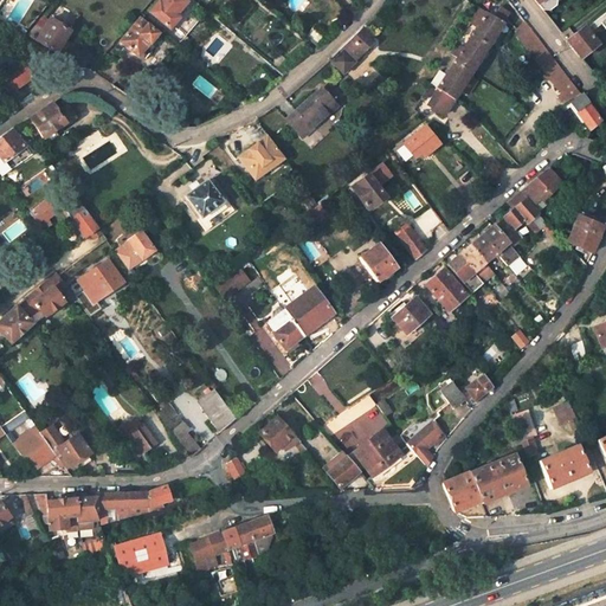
[(172,18),(185,4),(180,0),(159,0),(148,13),(168,31),(175,21),(172,18)]
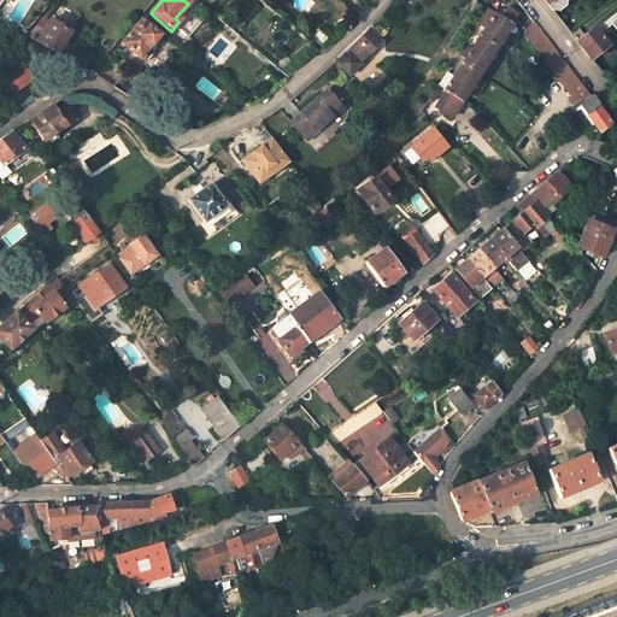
[(542,0),(551,10),(558,12),(568,6),(568,1),(565,0),(542,0)]
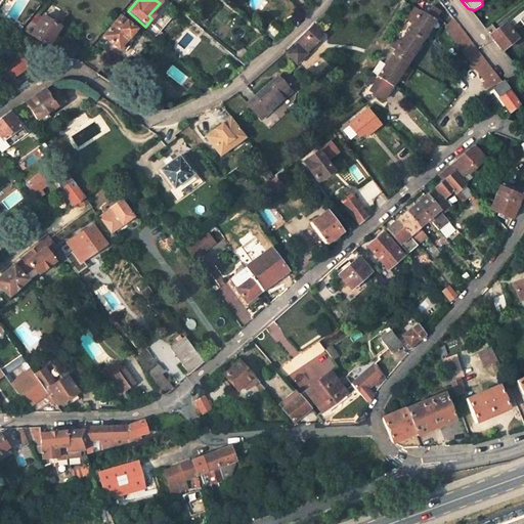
[(413,5),(388,44),(395,48),(420,10),(413,5)]
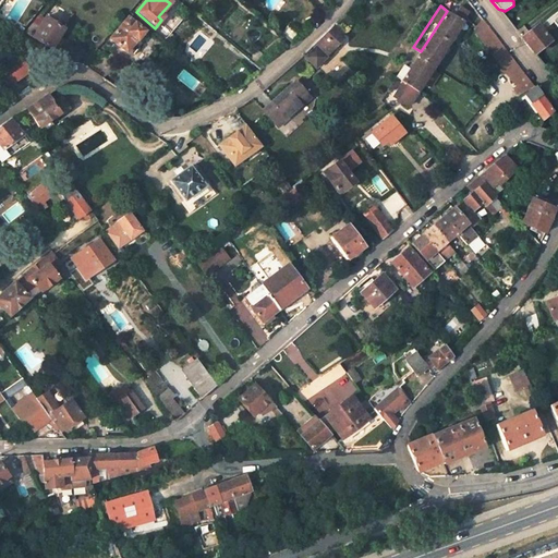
[(409,106),(417,93),(434,67),(469,12),(460,7),(455,15),(447,11),(421,51),(409,70),(403,65),(387,91),(409,106)]
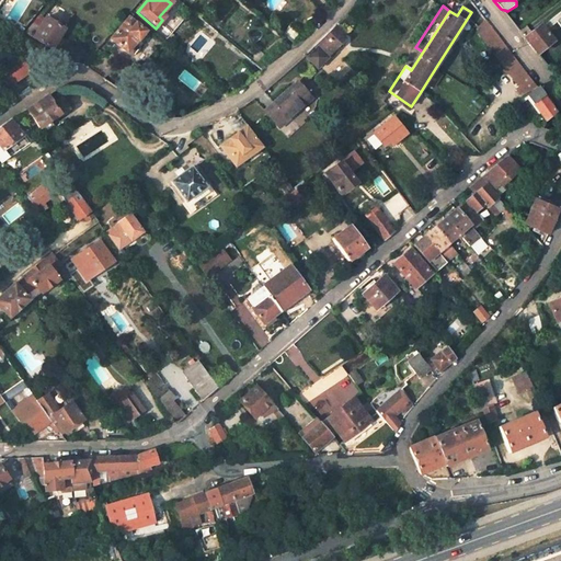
[(541,27),(526,41),(539,58),(556,45),(557,47),(560,43),(560,13),(542,29),(541,27)]
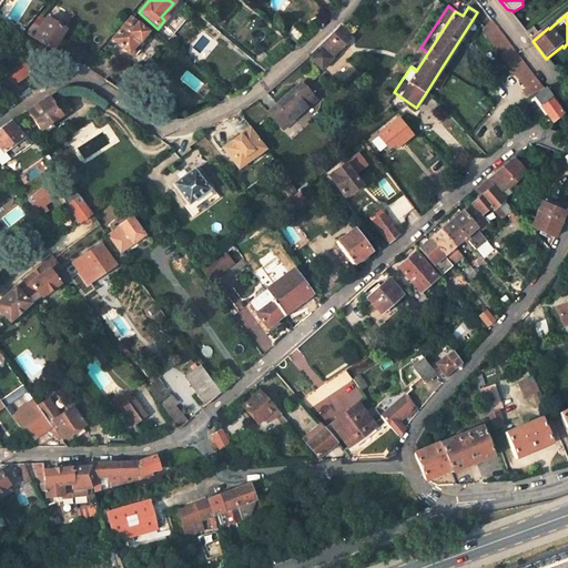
[(52,51),(64,31),(47,19),(40,29),(33,23),(26,33),(52,51)]
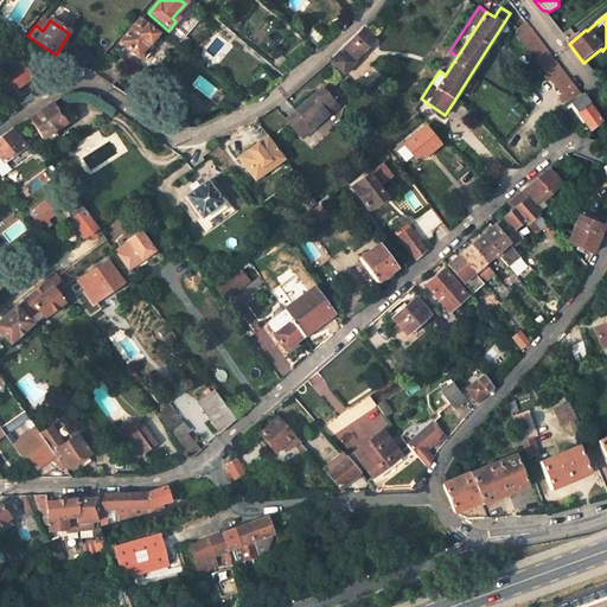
[(139,20),(119,44),(135,58),(136,58),(142,62),(149,53),(145,50),(157,36),(139,20)]
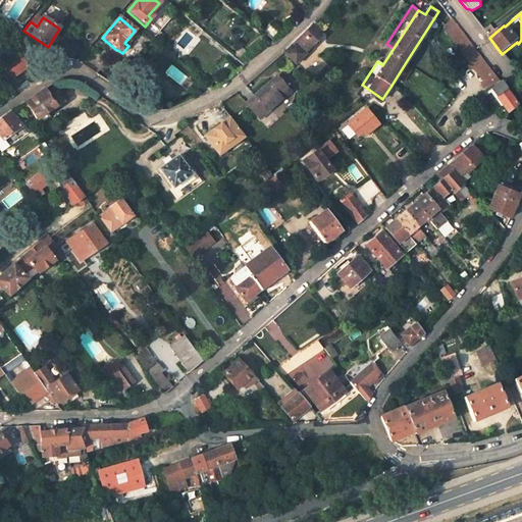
[(281,33),(270,23),(263,33),(273,41),(281,33)]
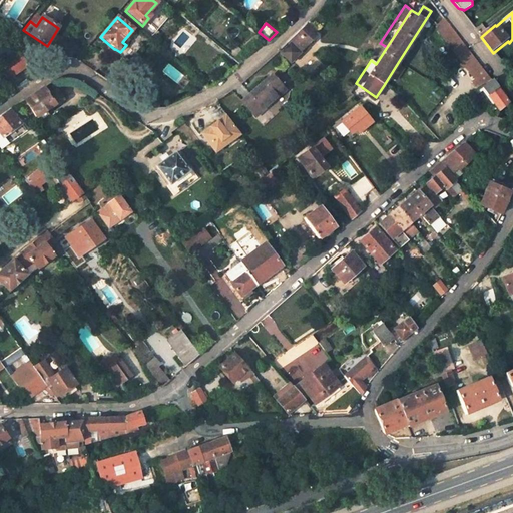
[(289,64),(314,40),(310,36),(313,33),(305,25),(292,39),(278,52),(289,64)]
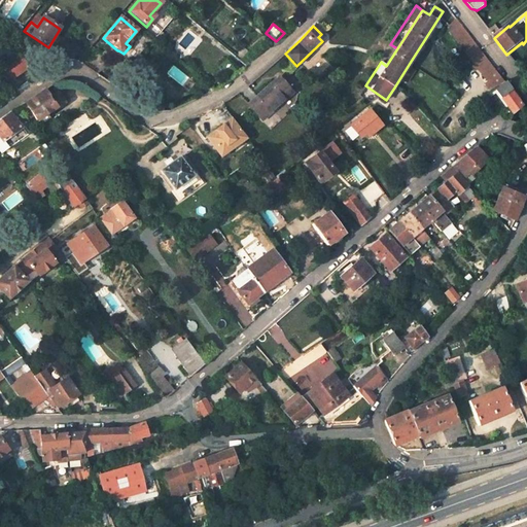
[(522,106),(462,28),(455,33),(453,31),(450,33),(512,113),(522,106)]
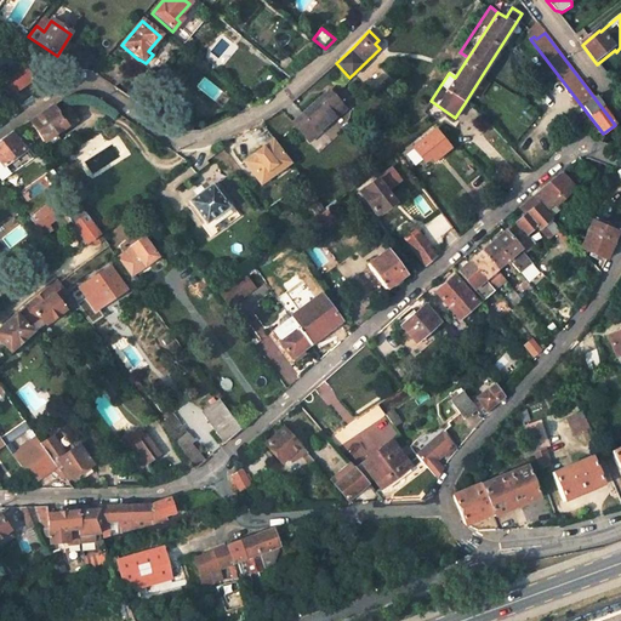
[(302,68),(288,57),(278,68),(289,78),(302,68)]
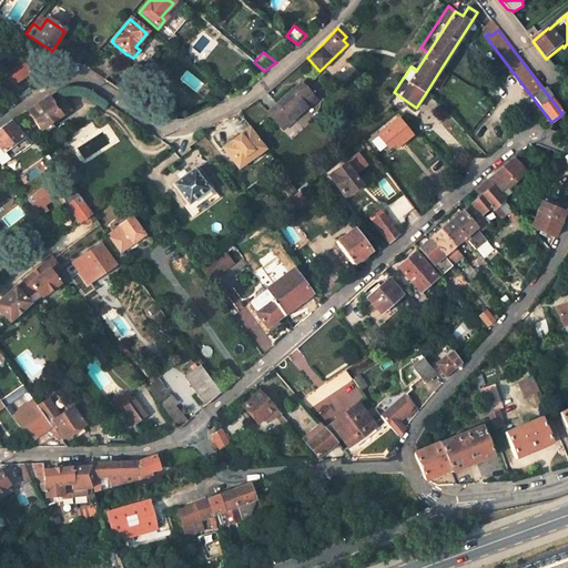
[(104,80),(117,69),(103,60),(91,71),(104,80)]
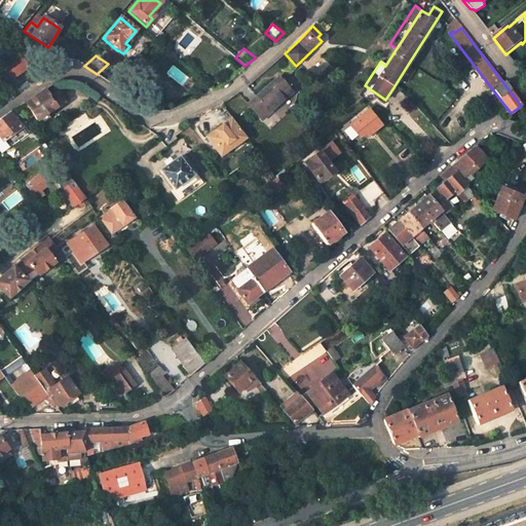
[(236,74),(226,61),(216,68),(227,81),(236,74)]
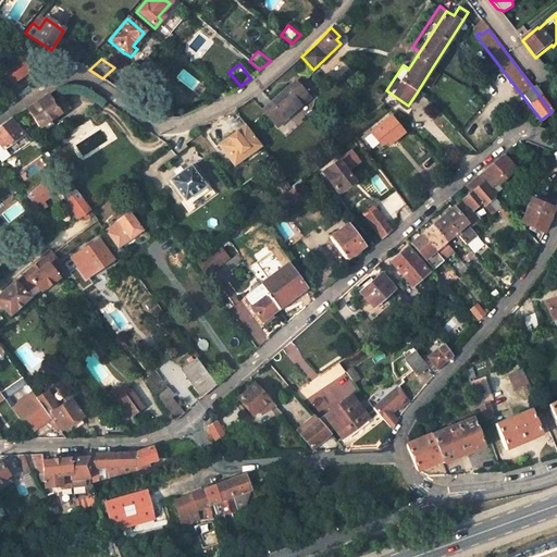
[(363,87),(354,76),(347,83),(357,94),(363,87)]
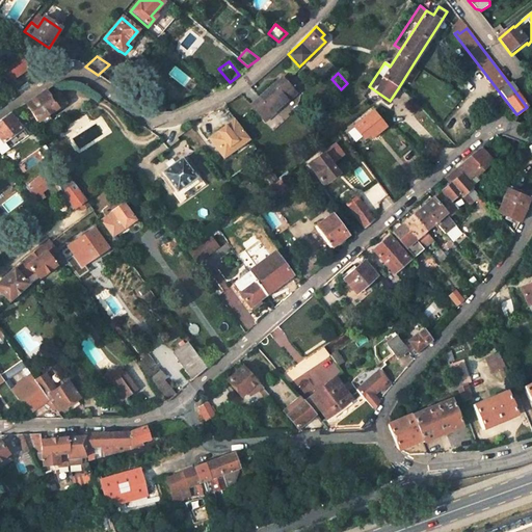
[(10,88),(18,81),(10,74),(3,80),(10,88)]
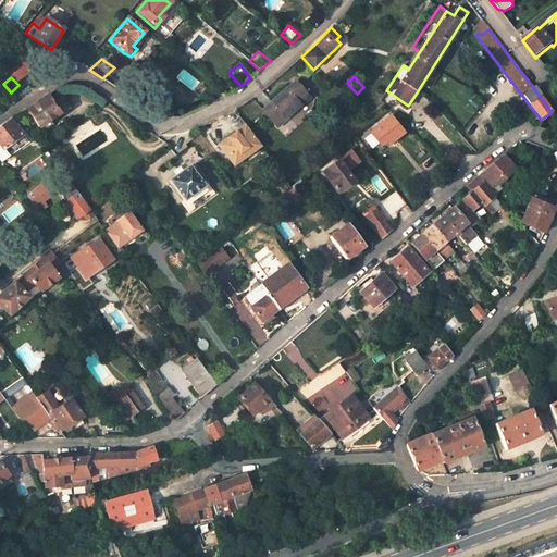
[(295,83),(261,111),(276,128),(309,100),(295,83)]
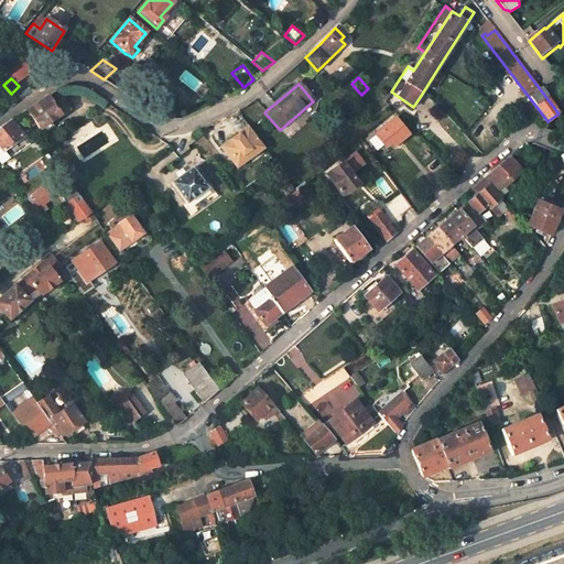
[(49,97),(28,111),(40,130),(60,117),(61,118),(71,111),(63,99),(53,106),(49,97)]
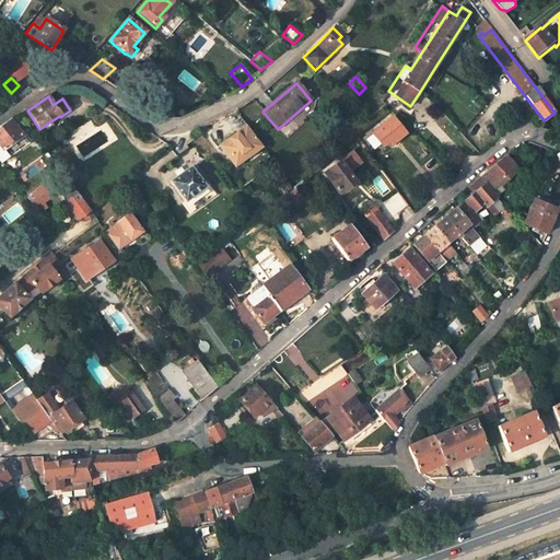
[(392,118),(372,133),(380,144),(389,137),(394,142),(405,135),(392,118)]
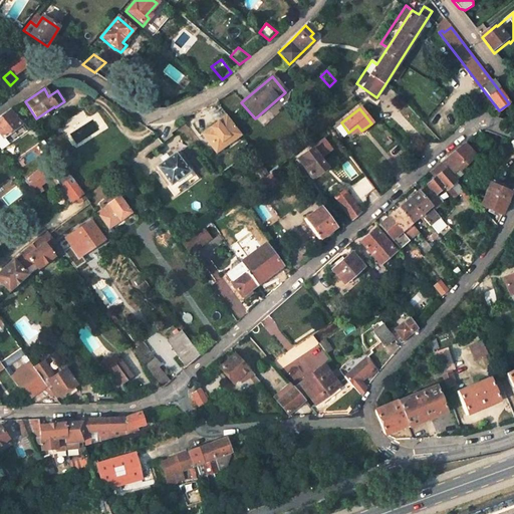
[(27,133),(10,111),(0,117),(0,134),(9,146),(27,133)]
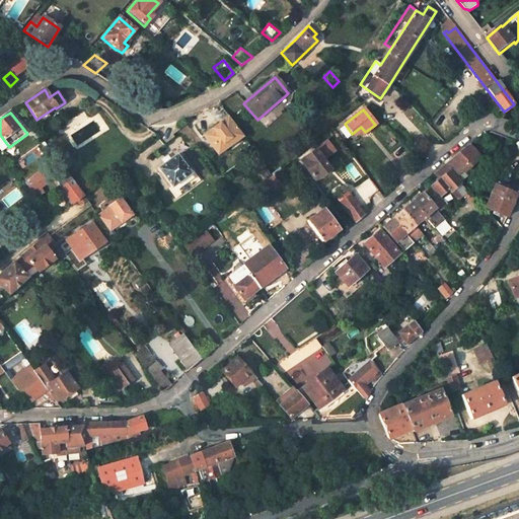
[(229,117),(215,127),(218,130),(231,121),(229,117)]
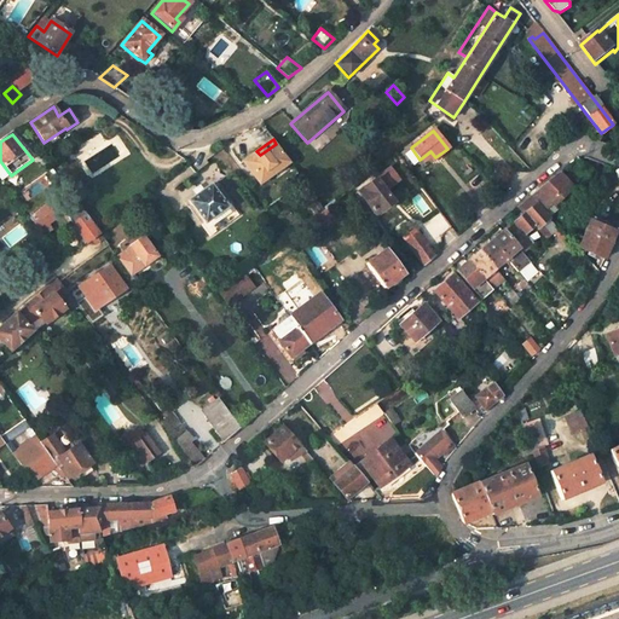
[(276,144),(260,155),(256,151),(247,160),(243,162),(258,183),(272,172),(273,174),(289,162),(276,144)]
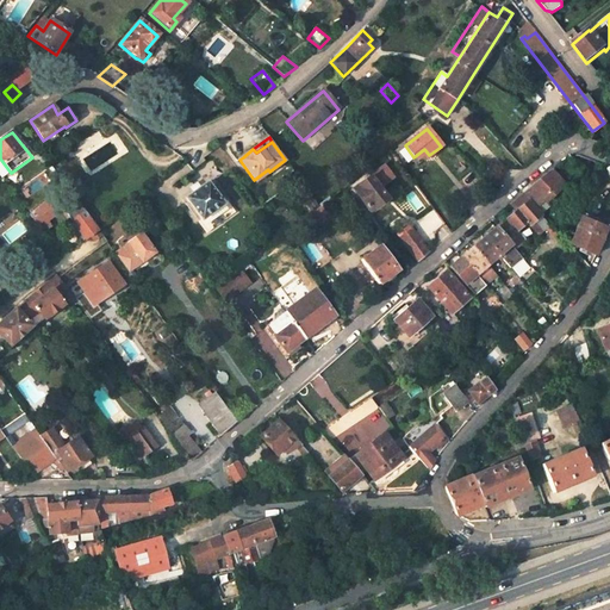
[(380,166),(392,157),(388,153),(377,161),(380,166)]
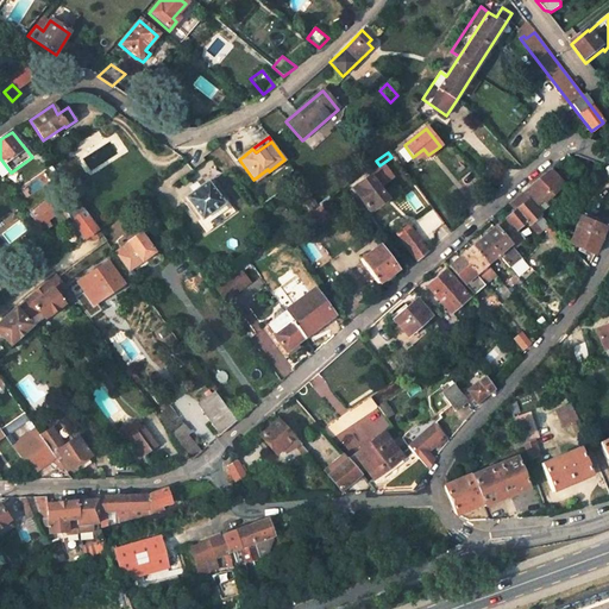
[(535,208),(560,186),(547,170),(521,193),(535,208)]
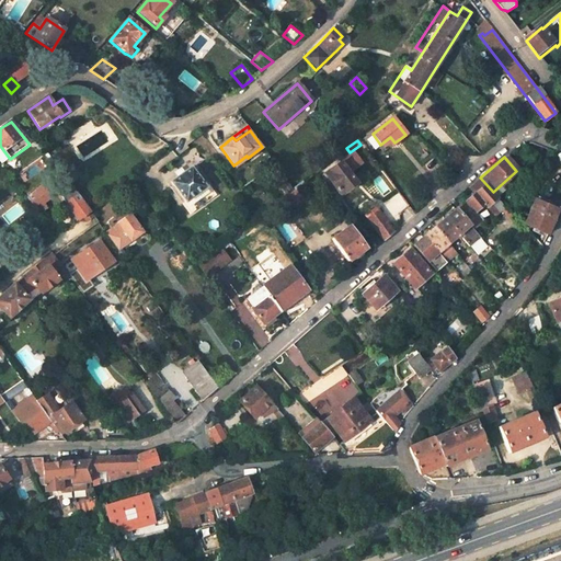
[(321,173),(338,193),(343,189),(343,191),(354,183),(338,161),(321,173)]
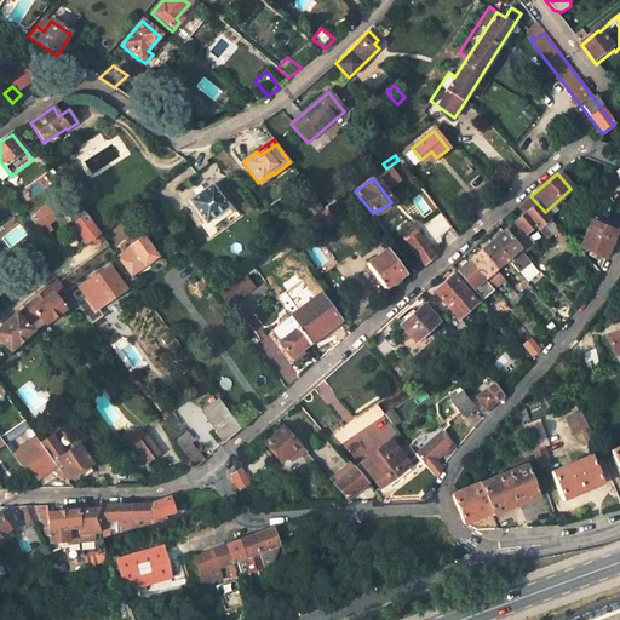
[(190,204),(206,224),(228,208),(211,187),(190,204)]
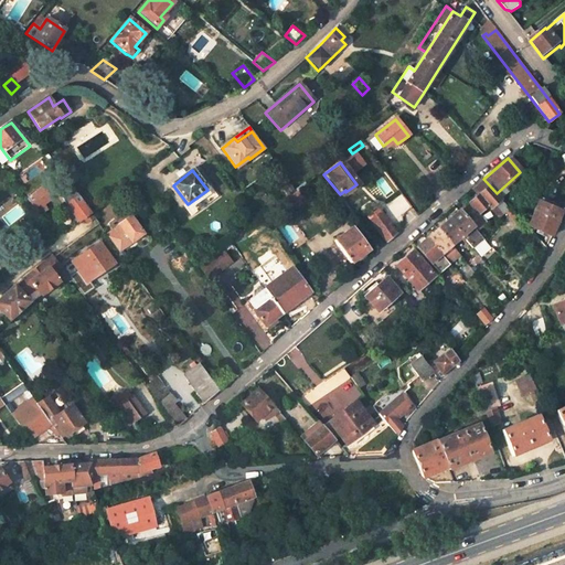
[(88,210),(62,171),(56,176),(60,181),(53,185),(76,217),(88,210)]
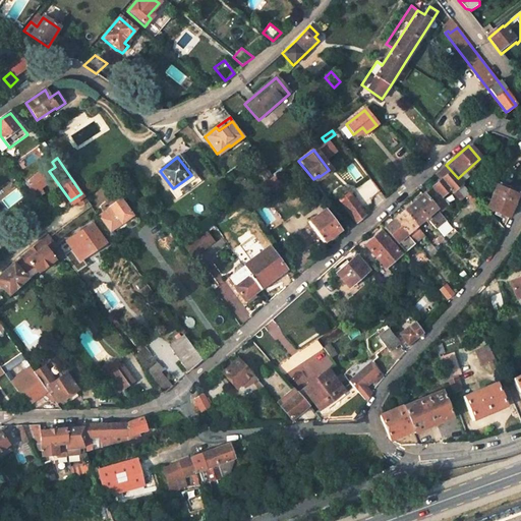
[(441,181),(450,191),(453,194),(463,186),(451,172),(441,181)]
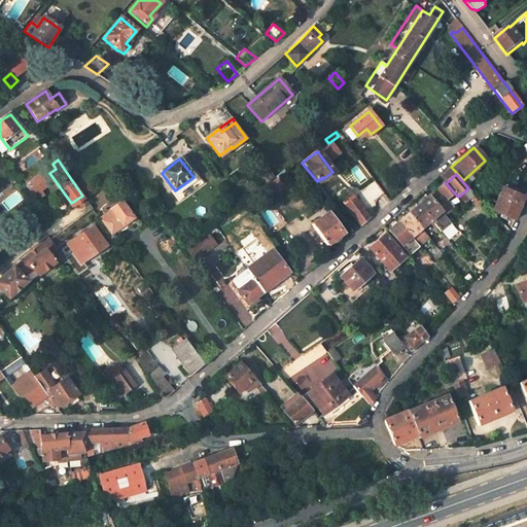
[(271,191),(280,184),(275,178),(267,185),(271,191)]
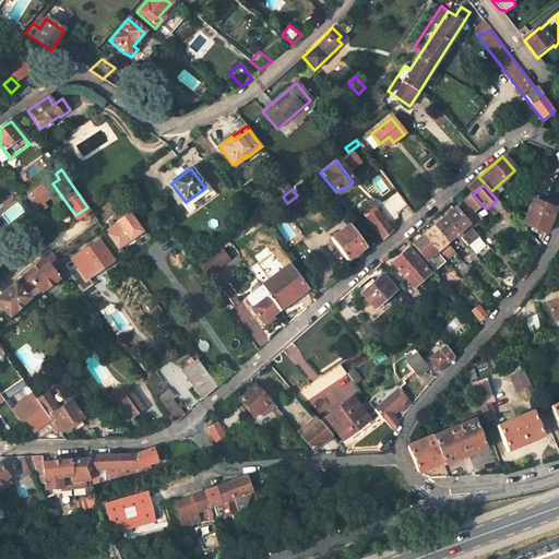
[(37,194),(30,200),(40,213),(47,207),(37,194)]
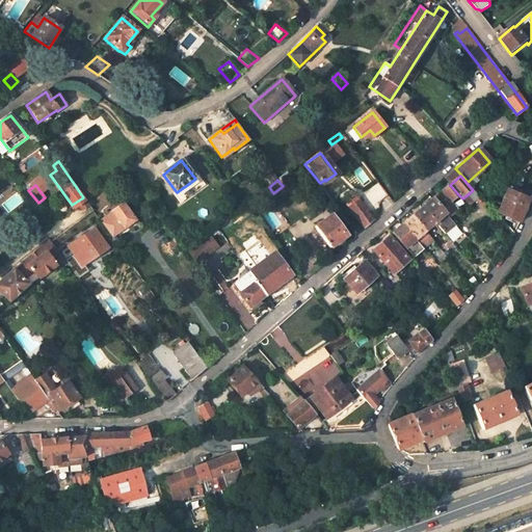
[(450,185),(433,198),(443,209),(459,195),(450,185)]
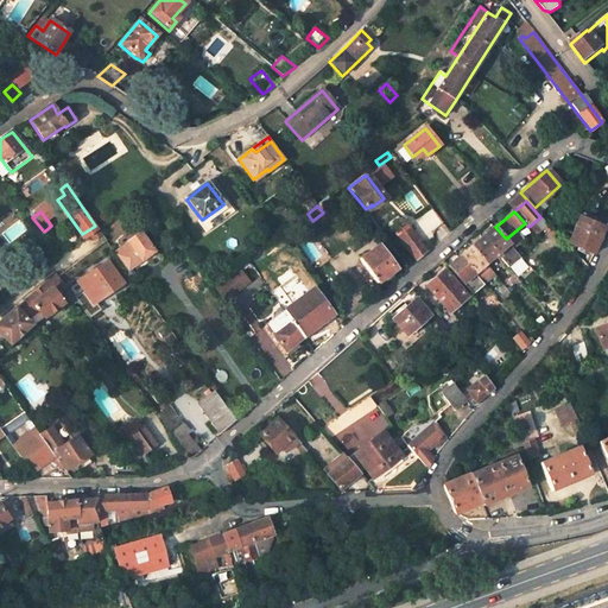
[(603,228),(580,217),(568,244),(593,254),(603,228)]
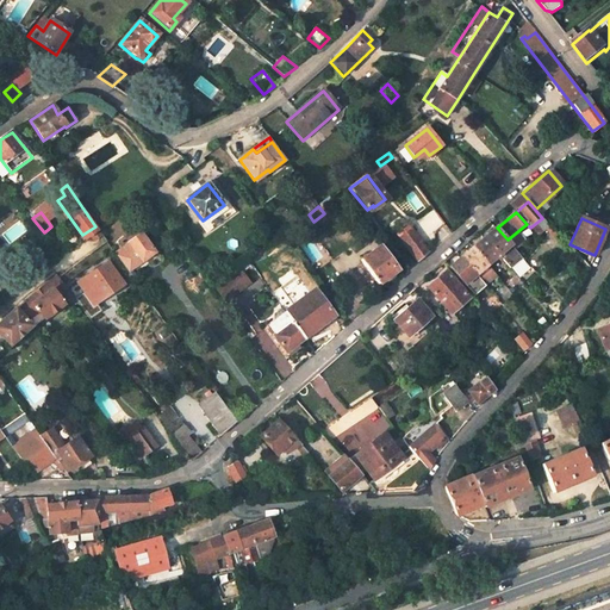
[(428,253),(406,225),(394,234),(417,262),(428,253)]
